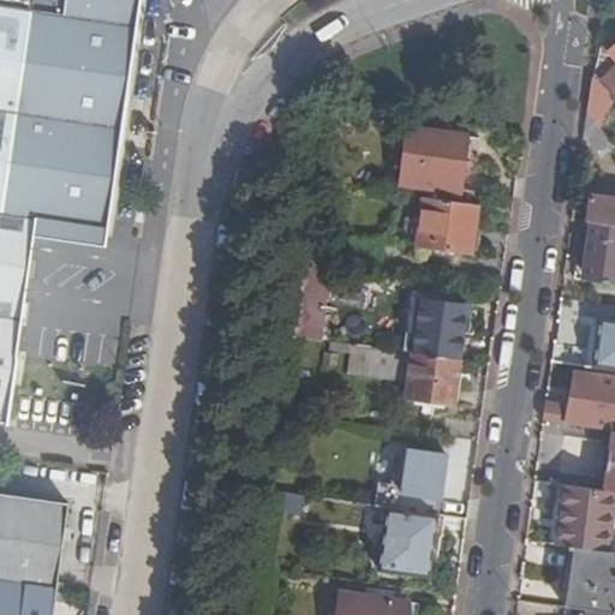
[(0,423),(5,424),(34,221),(106,232),(137,0),(65,0),(63,17),(0,9),(0,423)]
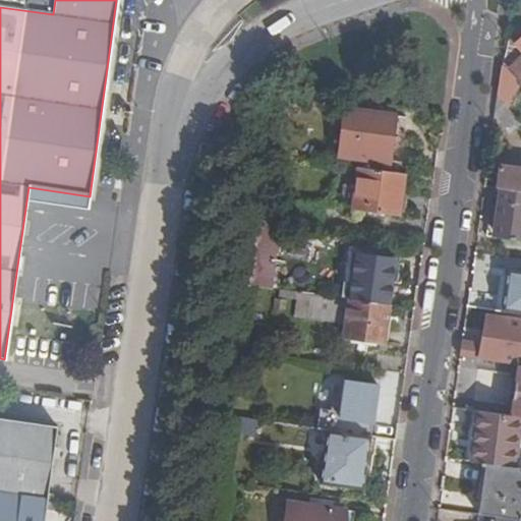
[(520,59),(520,52),(516,47),(506,41),(498,99),(506,110),(520,83),(509,71),(520,59)]
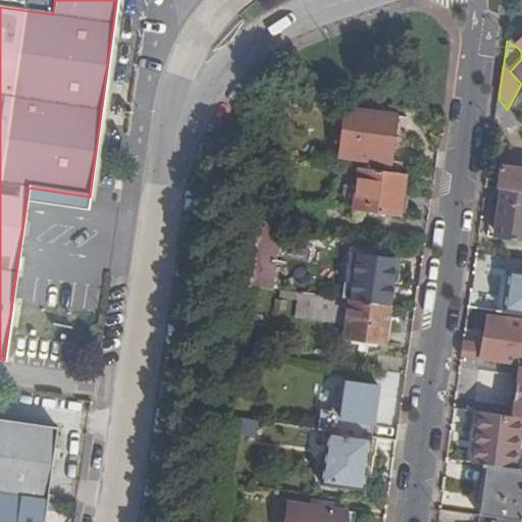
[(521,59),(510,71),(521,84),(521,41),(517,47),(521,52),(521,59)]
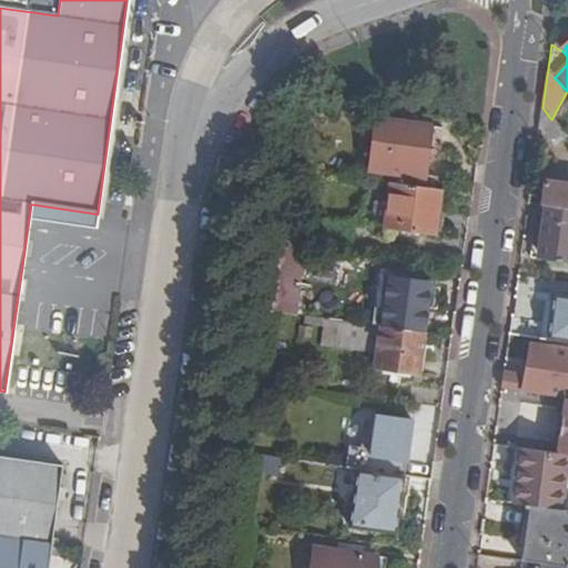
[(557,148),(567,139),(551,120),(543,108),(539,128),(557,148)]
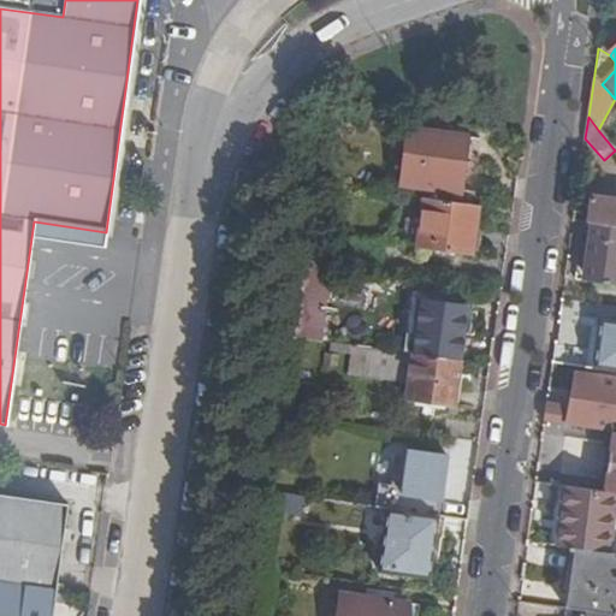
[(427,190),(426,200),(475,207),(477,191),(460,189),(467,138),(409,130),(402,187),(427,190)]
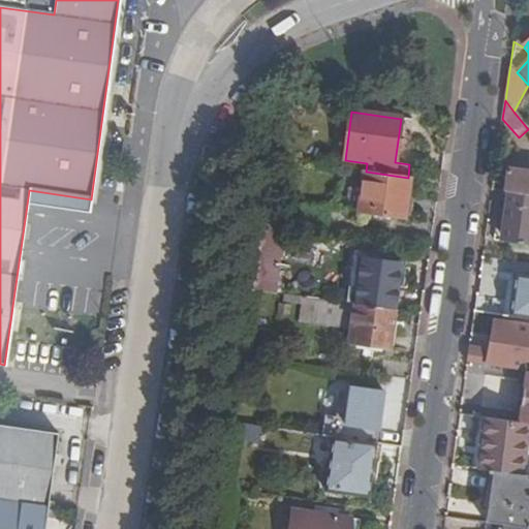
[(528,174),(508,170),(505,192),(507,192),(528,194),(528,174)]
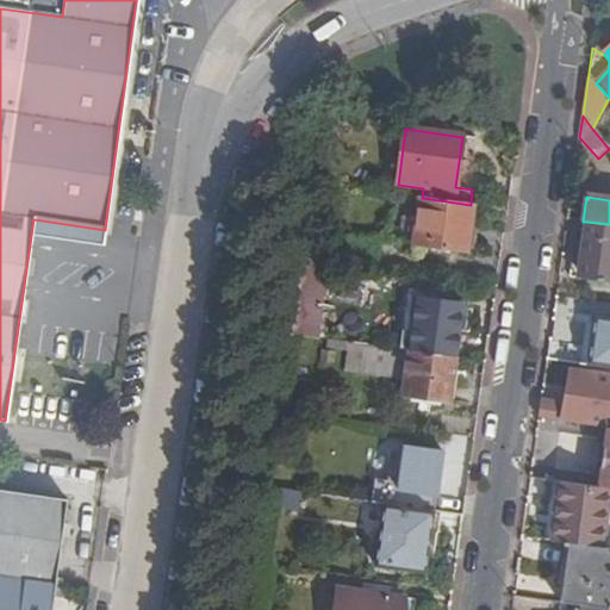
[(474,206),(471,205),(422,198),(421,198),(417,223),(404,221),(402,240),(415,241),(414,246),(467,254),(468,249),(474,249),(477,230),(471,230),(474,206)]
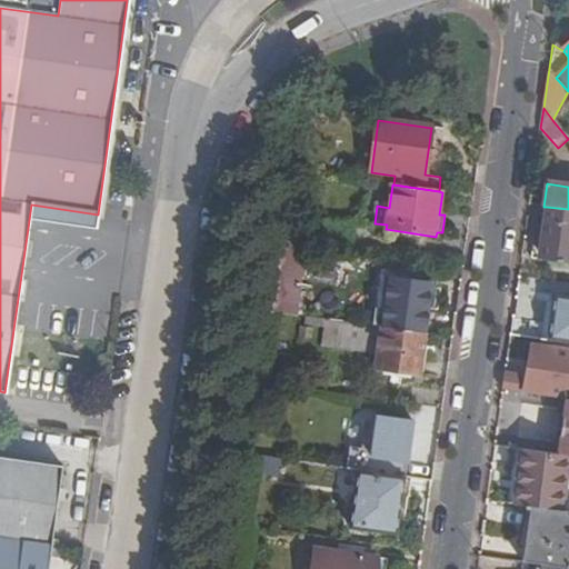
[(296,243),(325,248),(328,225),(303,220),(305,208),(286,206),(285,218),(281,241),(296,243)]
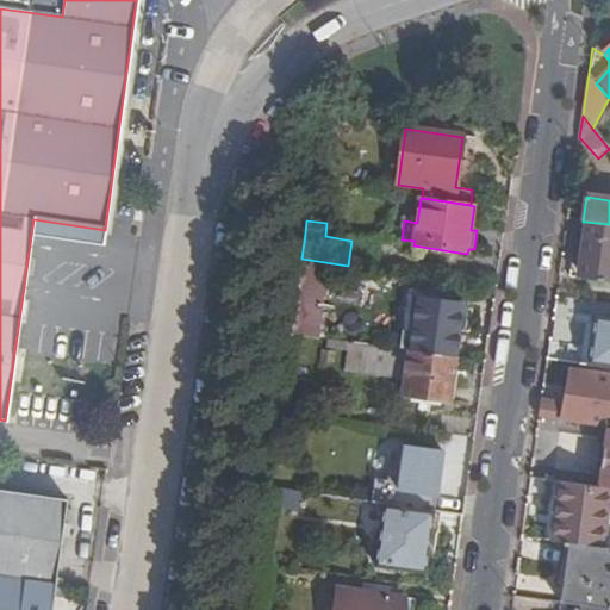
[(609,224),(585,222),(577,281),(609,285),(609,224)]
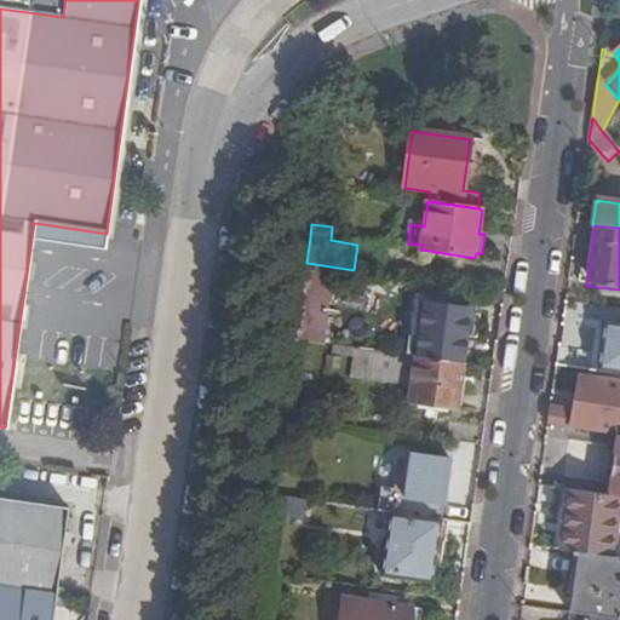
[(306,263),(305,277),(320,280),(322,265),(306,263)]
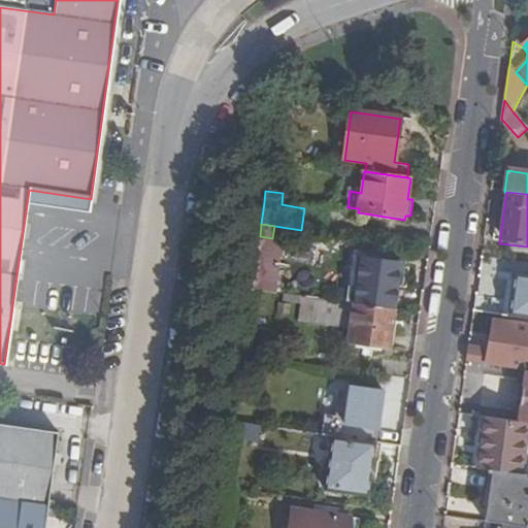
[(257,285),(278,284),(275,240),(255,241),(257,285)]
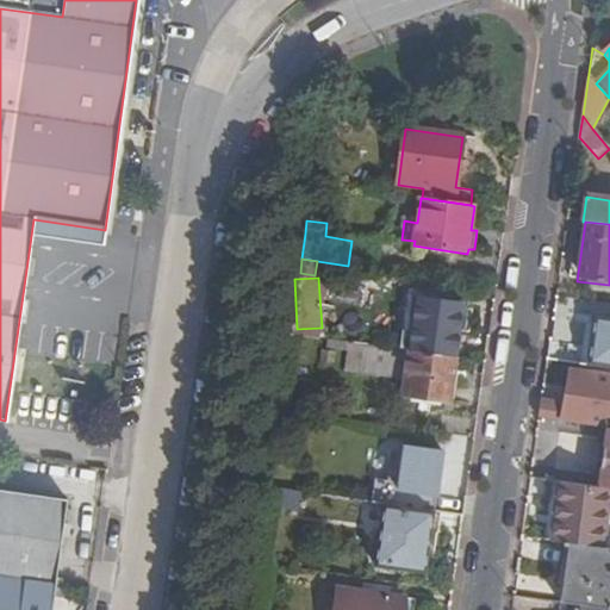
[(414,299),(406,353),(456,360),(459,360),(466,306),(414,299)]
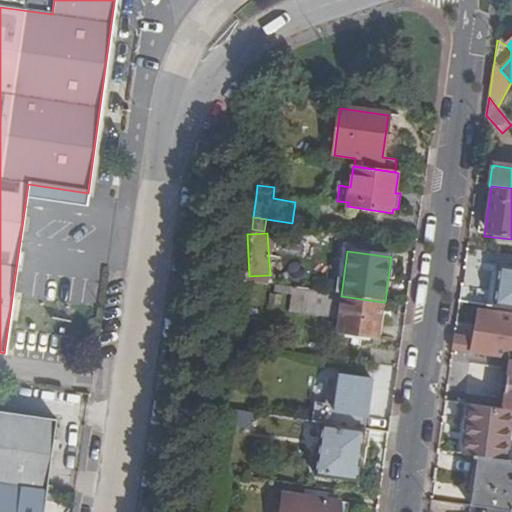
[(511,267),(498,266),(492,306),(511,309),(511,267)]
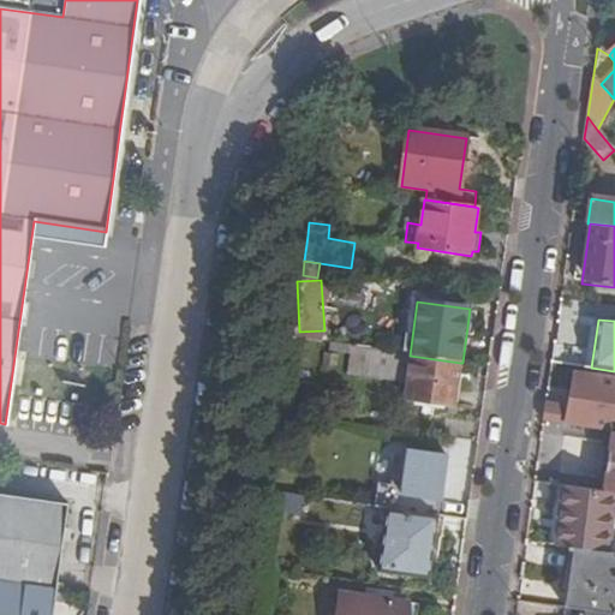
[(460,363),(410,356),(352,347),(348,374),(407,382),(406,400),(454,407),(460,363)]
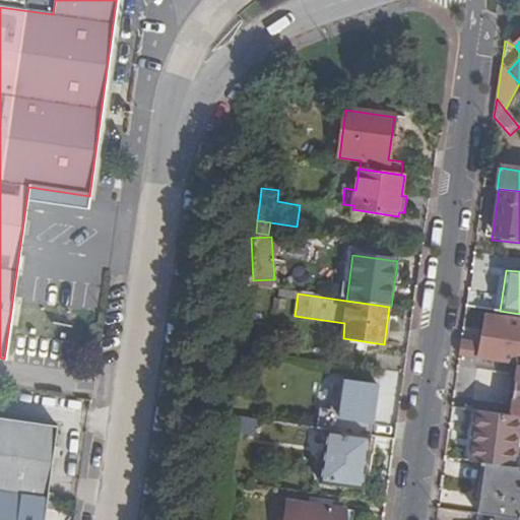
[(485,316),(481,346),(481,349),(493,351),(493,355),(519,360),(519,326),(519,325),(519,318),(506,317),(506,319),(485,316)]
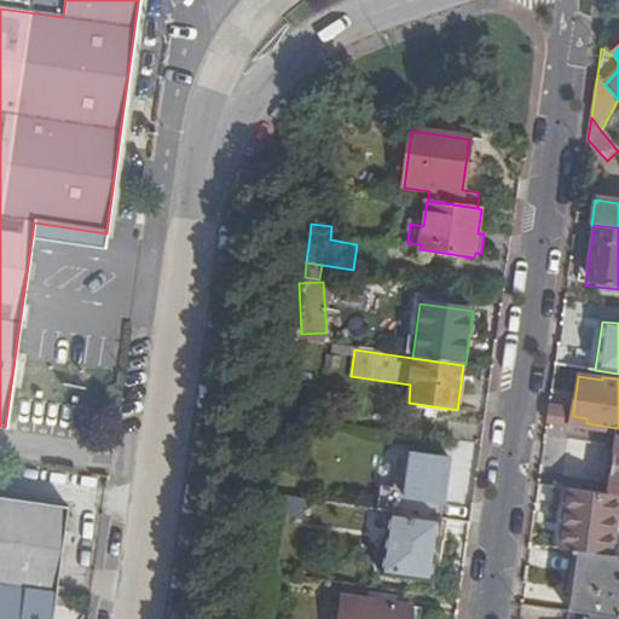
[(549,409),(547,426),(585,432),(586,423),(586,418),(573,416),(573,412),(549,409)]
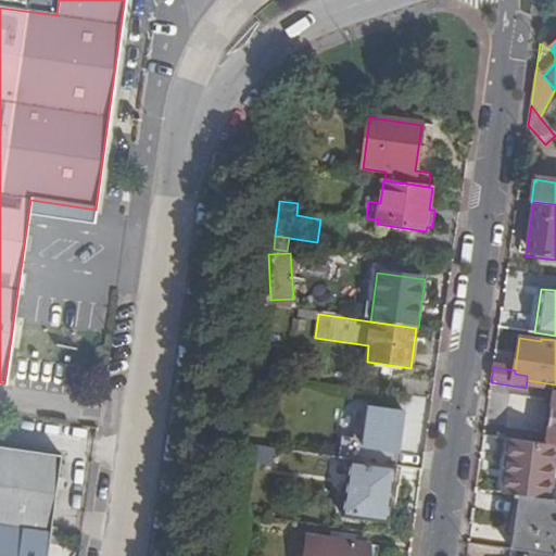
[(368,406),(359,463),(395,467),(404,412),(368,406)]
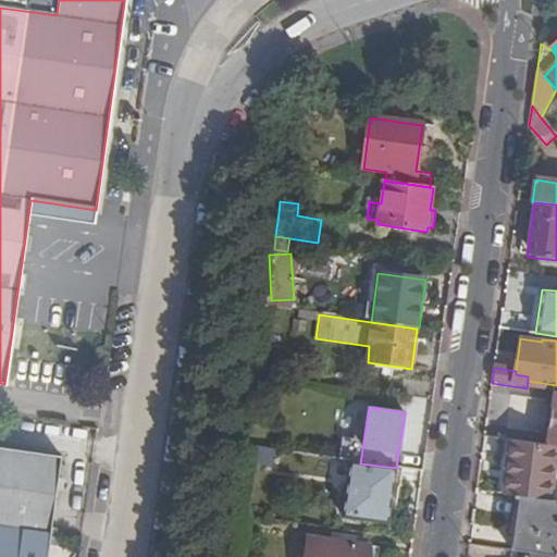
[(537,426),(500,422),(499,437),(535,443),(537,426)]
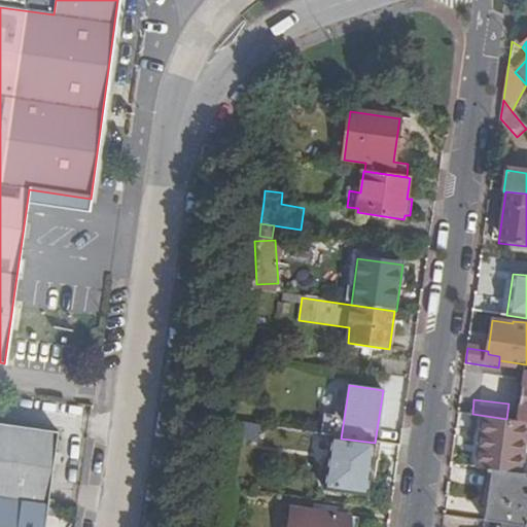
[(526,424),(471,417),(469,432),(480,434),(475,468),(494,471),(520,475),(526,424)]
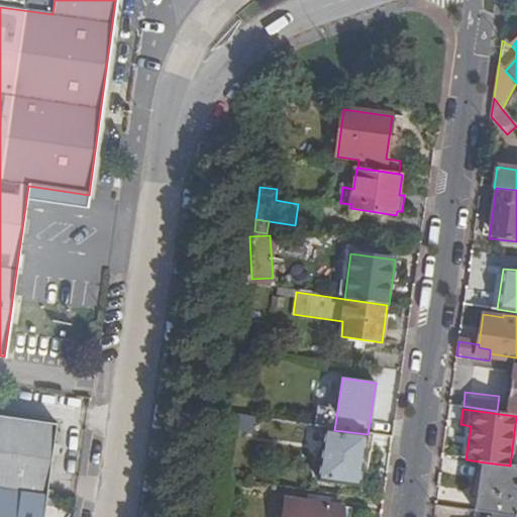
[(244,417),(228,415),(225,434),(255,439),(257,419),(244,417)]
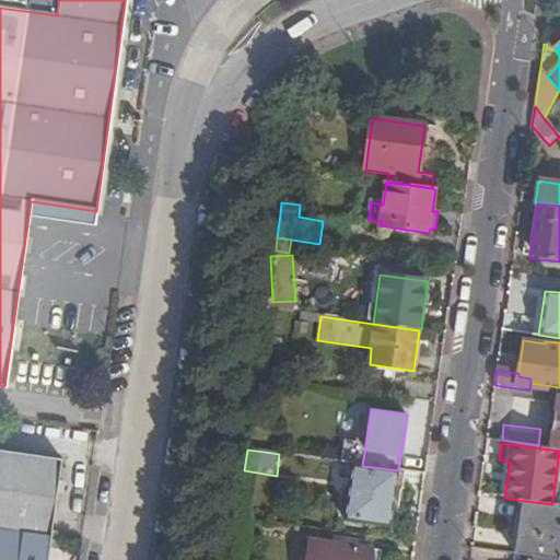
[(47,559),(61,463),(0,453),(0,559),(47,559)]
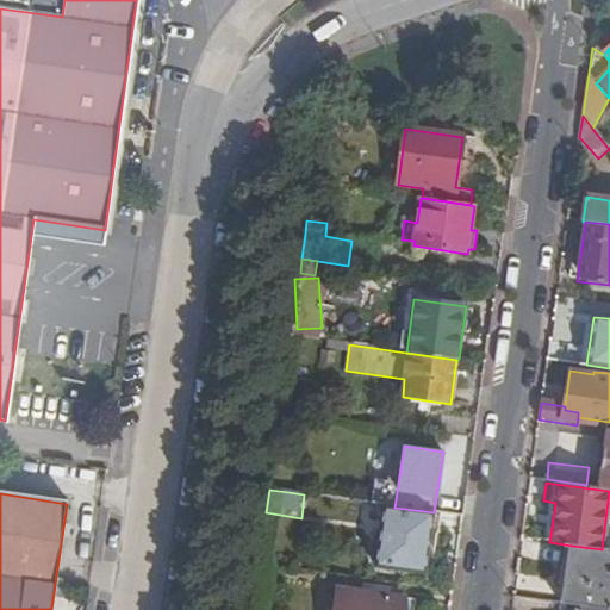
[(394,508),(383,505),(378,551),(375,566),(425,573),(428,558),(434,512),(394,508)]
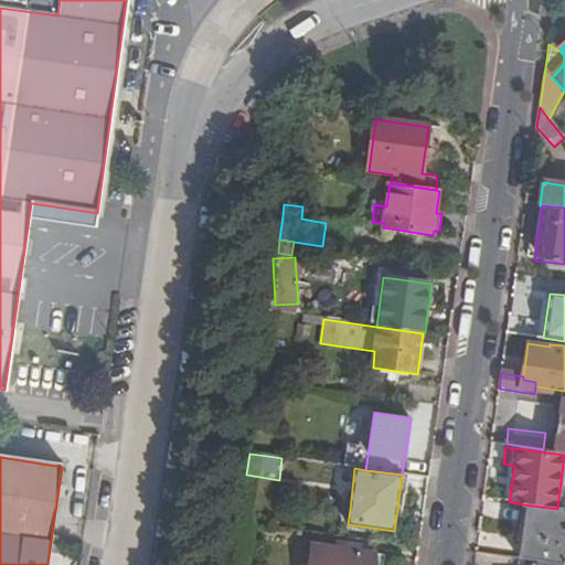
[(532,562),(555,564),(564,564),(564,510),(557,509),(530,505),(525,539),(521,537),(518,560),(532,562)]
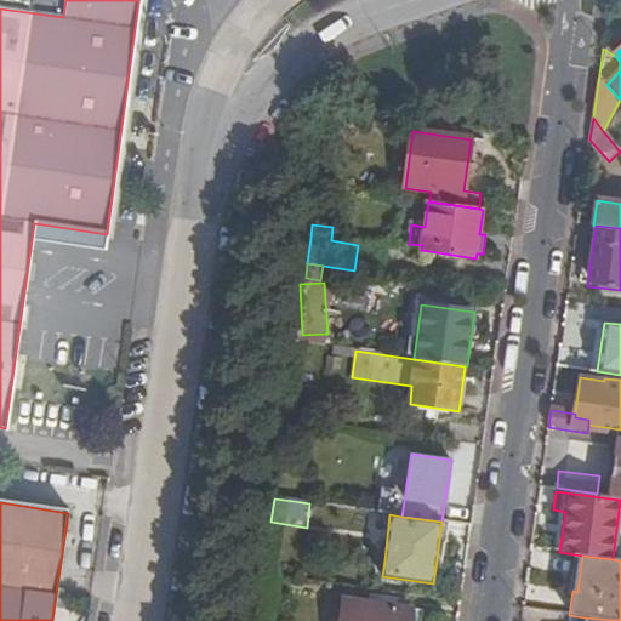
[(409,620),(411,609),(343,599),(340,620),(409,620)]
